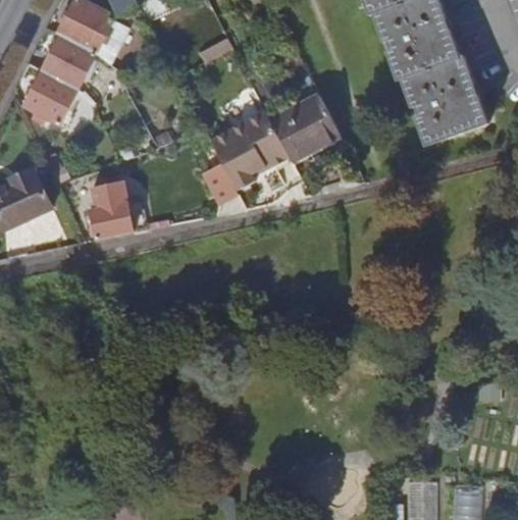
[(95,54),(108,64),(126,29),(113,20),(108,14),(80,0),(72,0),(55,35),(58,36),(95,54)]
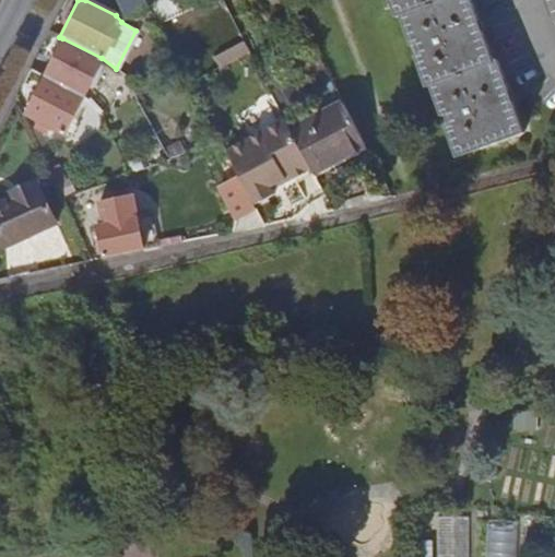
[(115,0),(125,20),(146,7),(152,4),(149,0),(138,0),(115,0)]
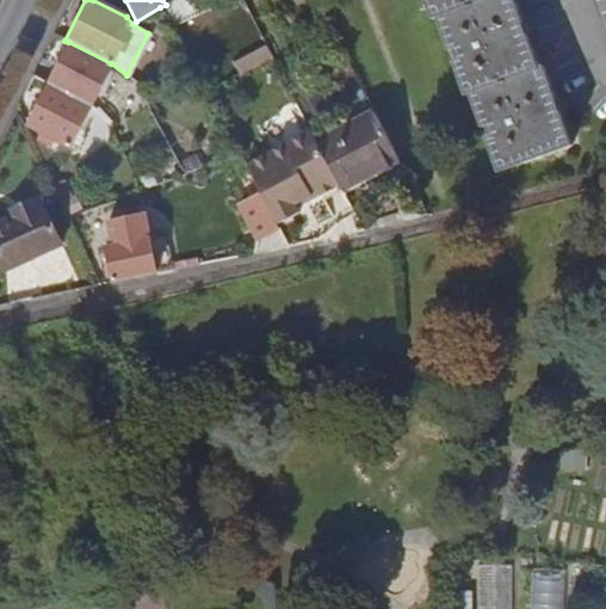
[(495,165),(499,173),(569,147),(552,102),(540,67),(535,69),(520,28),(509,0),(425,0),(432,19),(436,18),(449,51),(452,50),(457,62),(452,63),(465,98),(470,97),(482,128),(486,127),(490,139),(487,140),(495,165)]
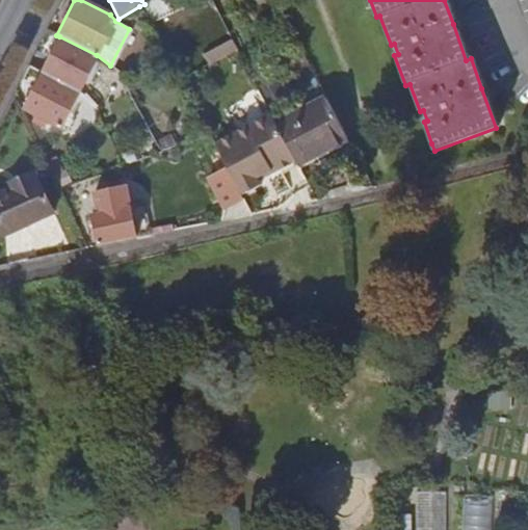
[(78,93),(97,55),(59,36),(41,73),(78,93)]
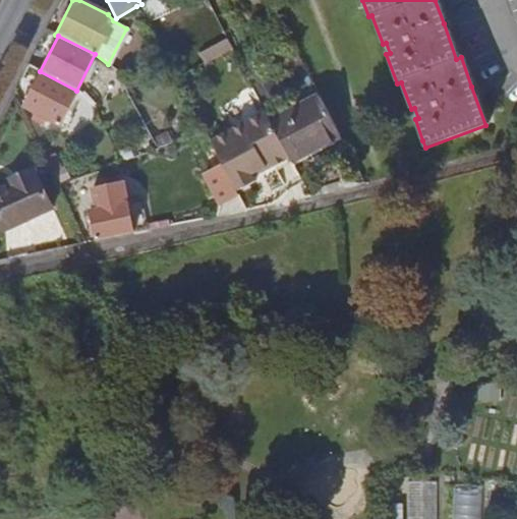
[(161,47),(174,72),(188,64),(176,39),(161,47)]
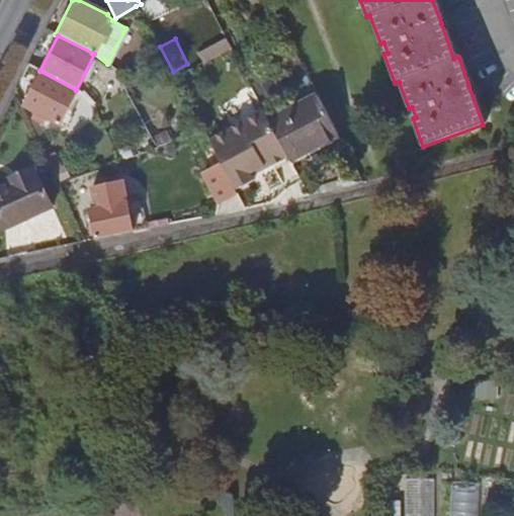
[(76,90),(39,71),(21,107),(59,125),(76,90)]
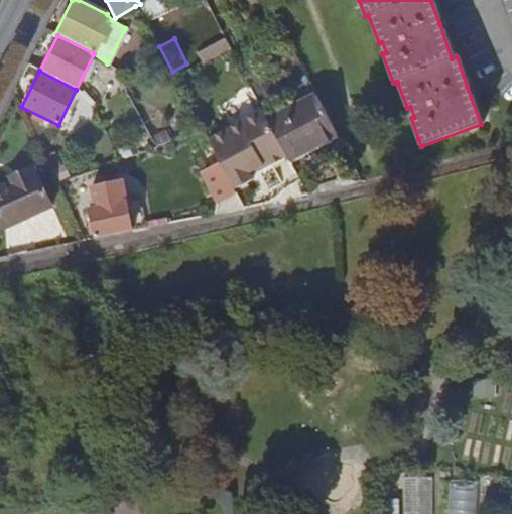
[(288,160),(338,137),(316,97),(267,121),(285,155),(288,160)]
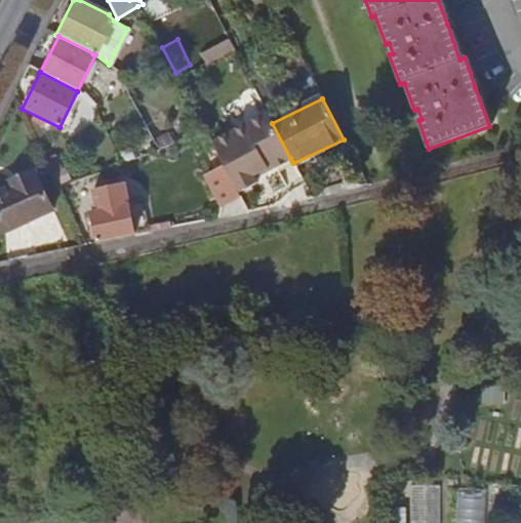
[(290,158),(272,123),(266,111),(209,142),(222,166),(236,193),(256,183),(252,175),(267,168),(270,169),(290,158)]
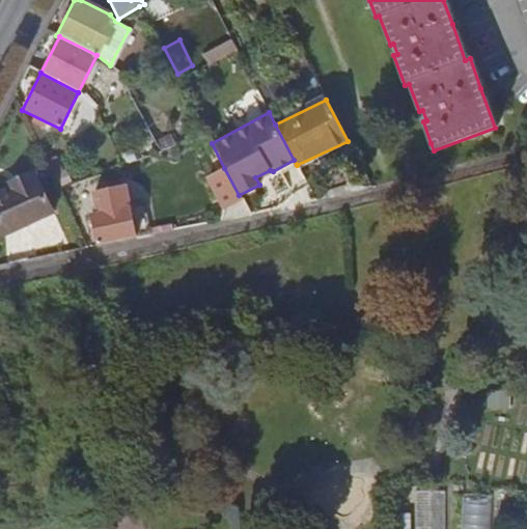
[(222,206),(240,197),(239,195),(224,168),(206,176),(222,206)]
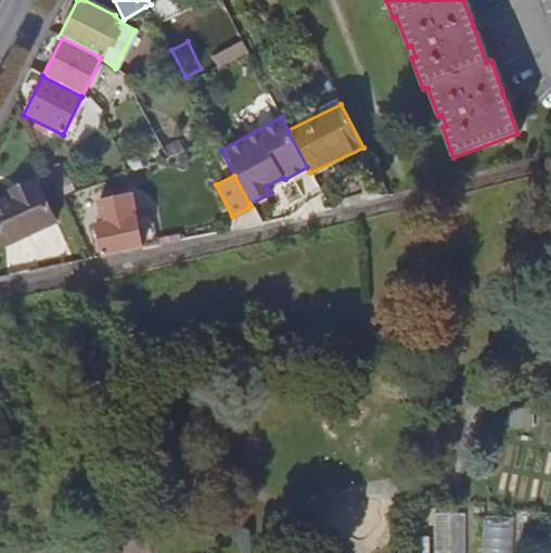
[(0,241),(1,243),(52,220),(33,179),(5,191),(7,196),(0,198),(0,241)]
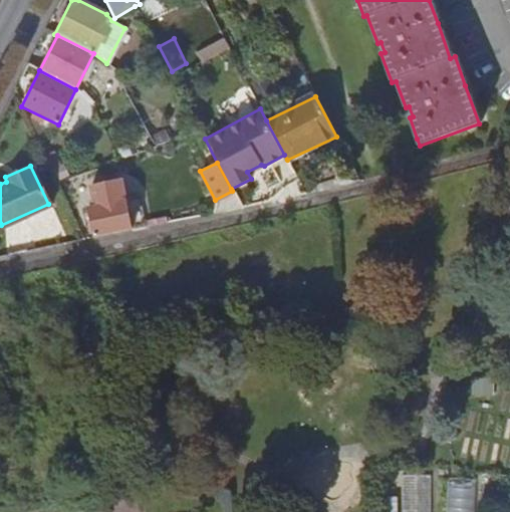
[(93,235),(131,228),(119,178),(89,185),(93,205),(87,207),(93,235)]
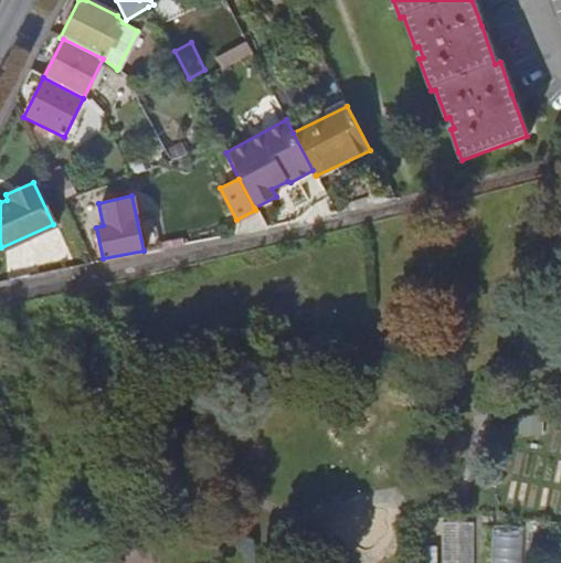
[(472,562),(473,520),(442,519),(441,562),(472,562)]
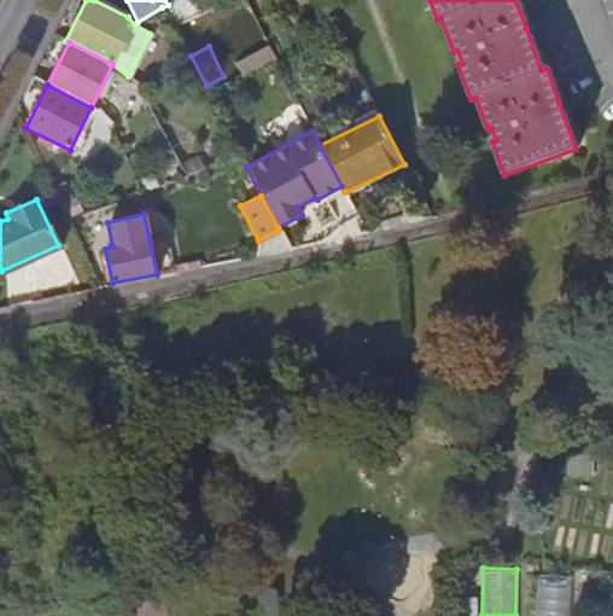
[(537,573),(533,615),(568,615),(571,575),(537,573)]
